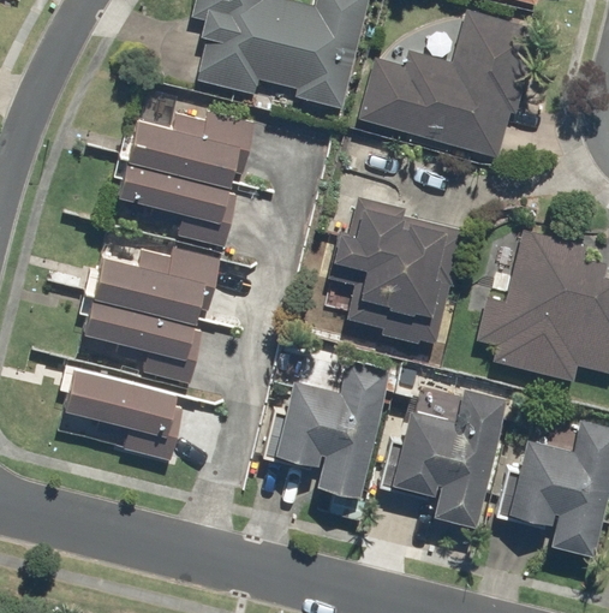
[(344,109),(372,0),(318,0),(317,7),(291,0),(197,0),(193,16),(207,19),(202,37),(208,40),(197,79),(255,95),(260,79),(299,90),(298,96),(344,109)]
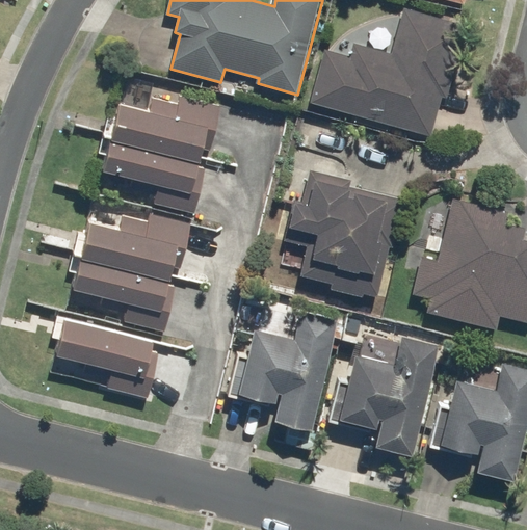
[(325,50),(311,104),(432,137),(443,98),(447,99),(468,26),(405,9),(393,55),(354,45),(351,57),(325,50)]
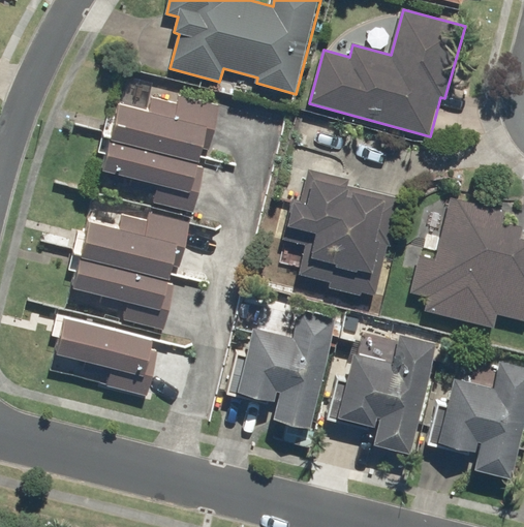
[(192,213),(206,168),(194,165),(197,146),(209,149),(220,105),(181,95),(179,104),(153,98),(149,112),(118,104),(100,171),(132,179),(131,189),(155,194),(154,204),(192,213)]
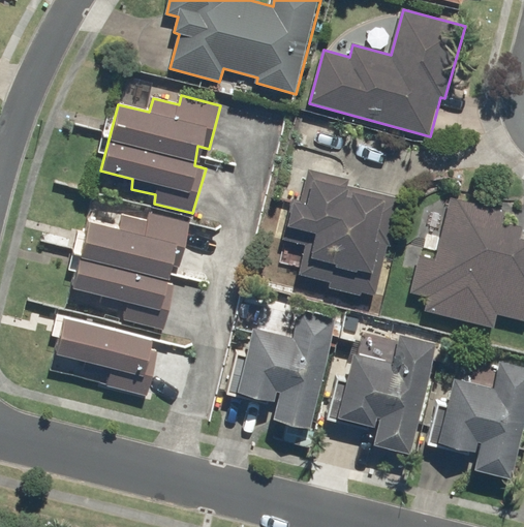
[(362,292),(374,296),(400,199),(349,186),(350,181),(310,171),(301,203),(290,199),(284,225),(286,226),(282,239),(307,245),(299,274),(329,282),(328,287),(361,296),(362,292)]
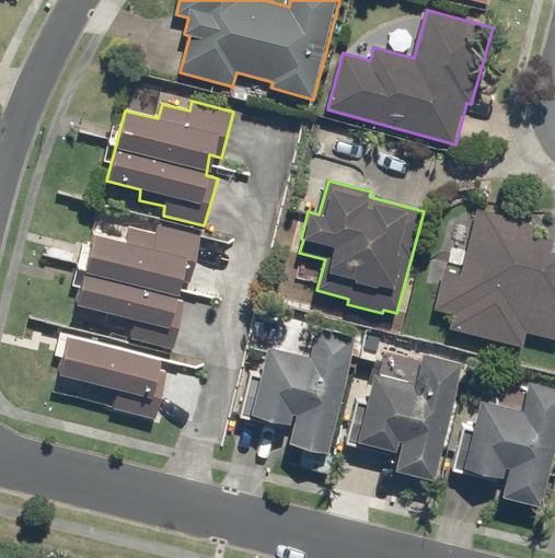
[(554,254),(550,253),(553,241),(533,235),(535,224),(478,210),(462,274),(446,269),(436,310),(453,315),(450,329),(522,348),(527,333),(554,340),(554,254)]
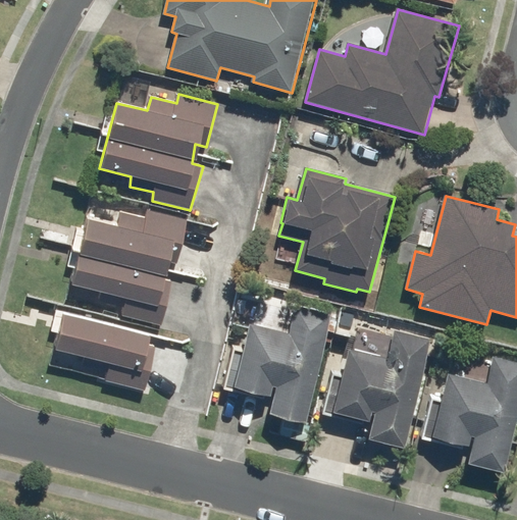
[(160,326),(173,281),(161,277),(165,258),(178,262),(189,221),(150,210),(147,219),(121,213),(118,226),(87,218),(68,283),(101,292),(100,302),(123,307),(122,316),(160,326)]
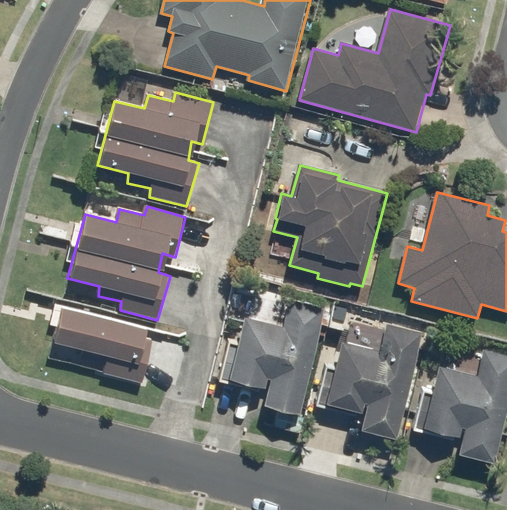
[(299,414),(326,309),(290,300),(283,326),(243,316),(227,379),(263,388),(266,380),(268,380),(262,404),(299,414)]
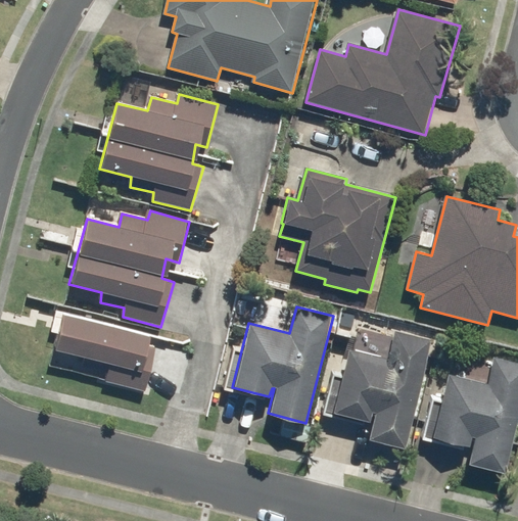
[(146,391),(157,347),(146,344),(148,336),(62,315),(53,349),(87,358),(84,367),(108,373),(106,382),(146,391)]
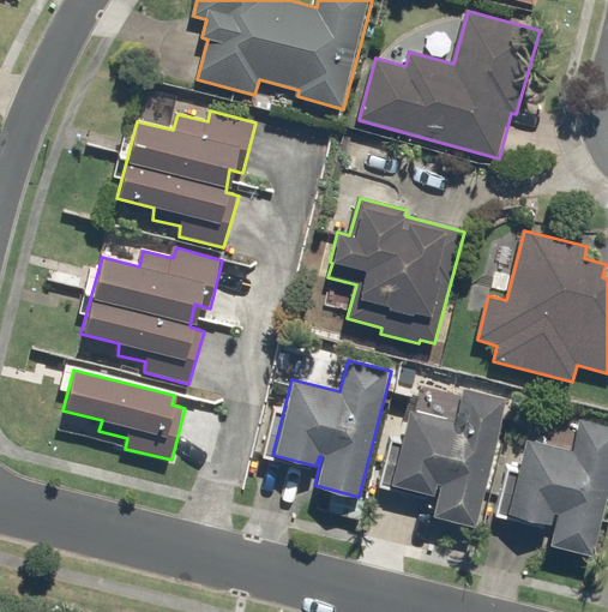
[(474,527),(507,401),(464,389),(456,420),(409,408),(389,484),(432,496),(435,484),(439,485),(431,516),(474,527)]
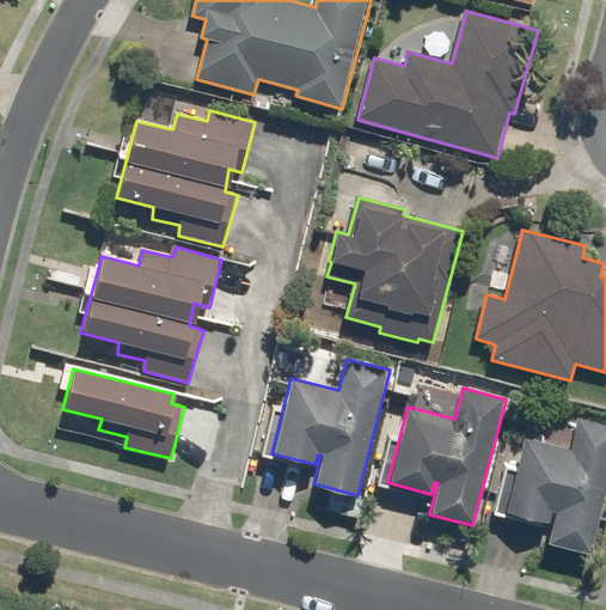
[(588,554),(605,487),(605,426),(579,419),(570,450),(522,438),(503,512),(546,523),(550,513),(552,514),(545,543),(588,554)]
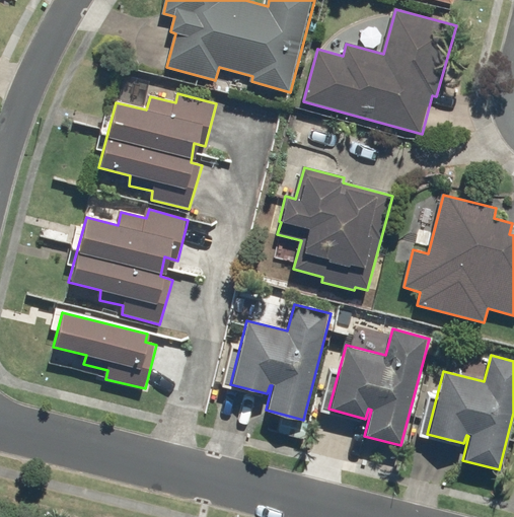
All buildings are outlined.
